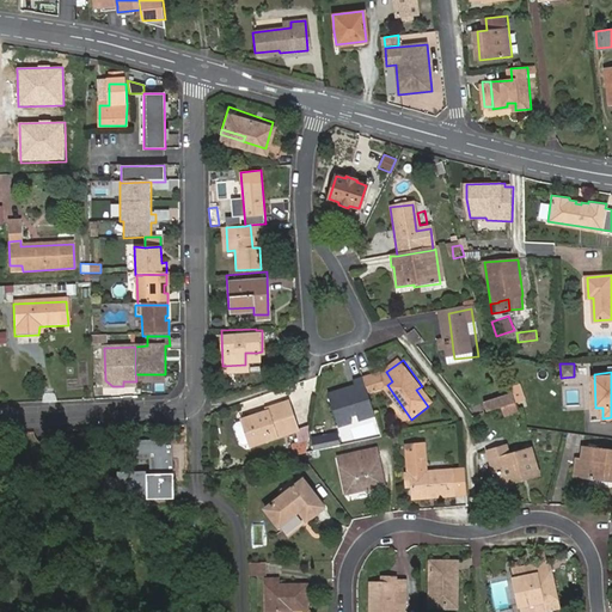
[(378,412),(366,377),(355,380),(356,385),(331,393),(342,424),(353,421),(352,416),(360,414),(361,418),(378,412)]
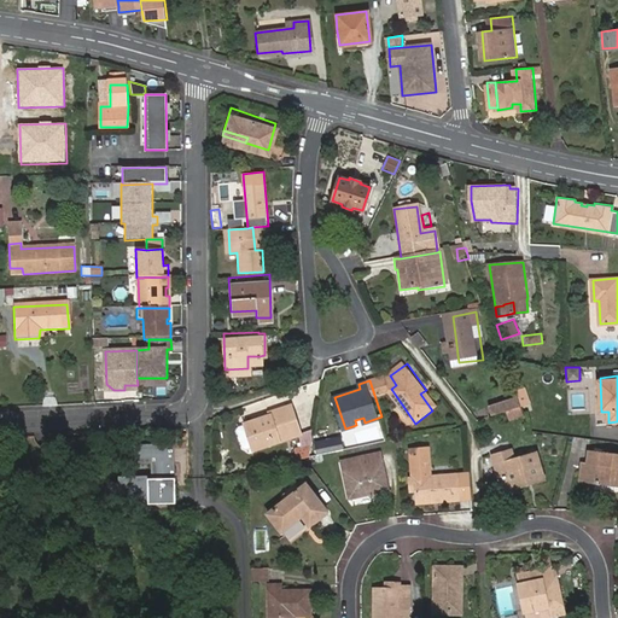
[(525,388),(516,390),(519,407),(529,404),(525,388)]
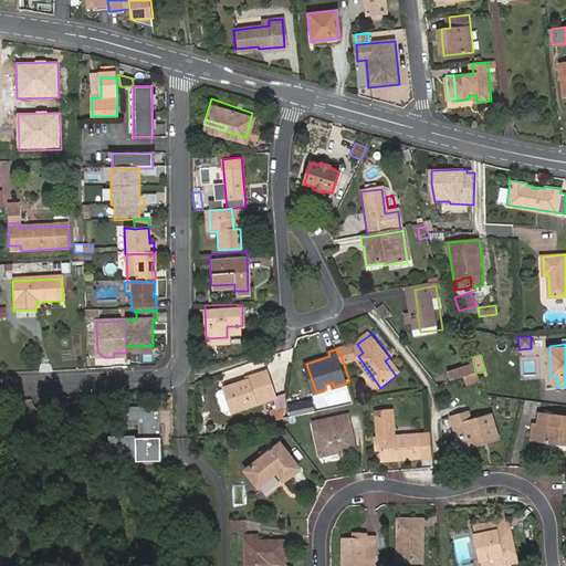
[(400,373),(390,357),(385,360),(396,376),(400,373)]
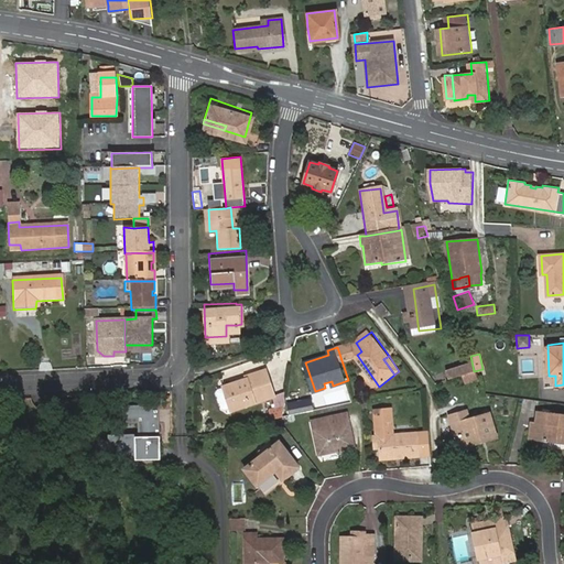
[(470,362),(443,369),(445,379),(462,376),(463,383),(475,380),(470,362)]
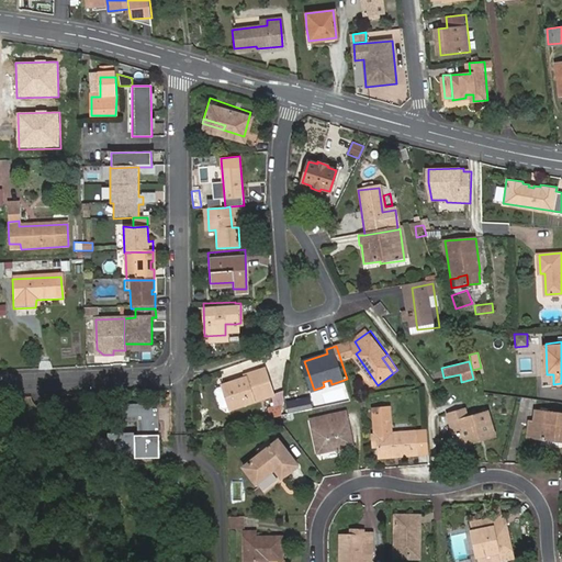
[(227,405),(228,407),(271,395),(265,368),(244,373),(244,375),(222,382),(222,384),(226,402),(227,405)]
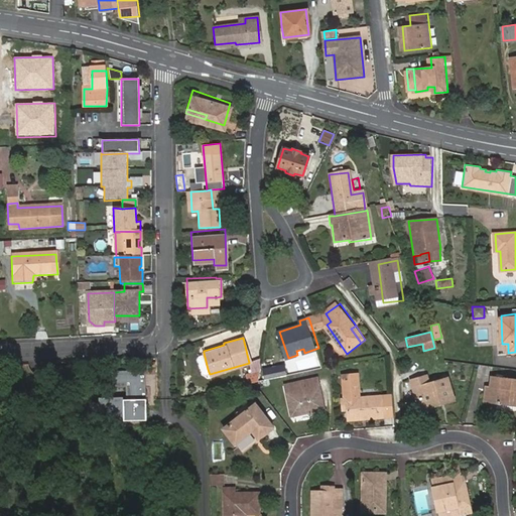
[(208,369),(204,353),(199,355),(198,358),(201,372),(204,373),(209,372),(208,369)]
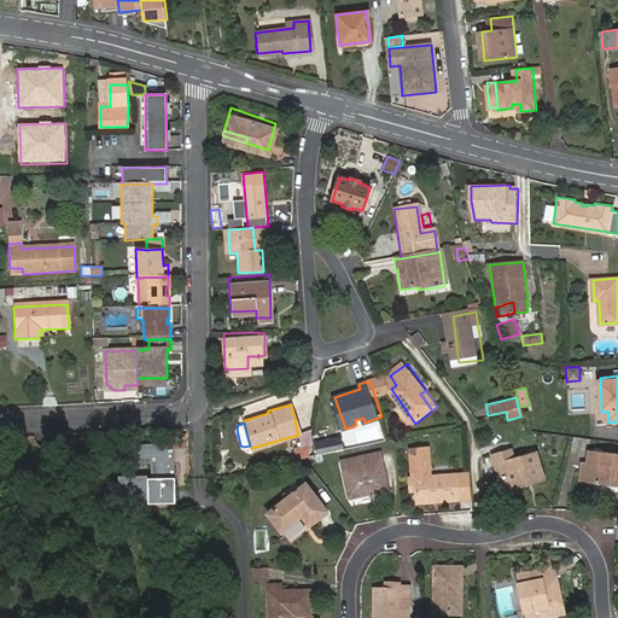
[(313,433),(314,443),(325,443),(324,433),(313,433)]
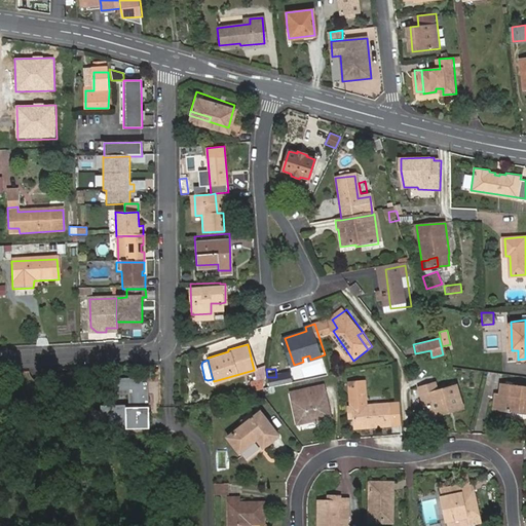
[(366,379),(346,380),(349,419),(353,419),(354,428),(402,425),(400,401),(368,403),(366,379)]
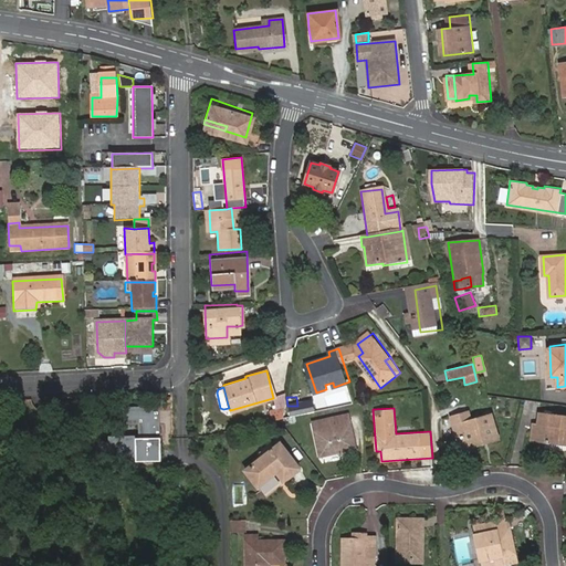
[(282,419),(283,410),(269,410),(269,419),(282,419)]
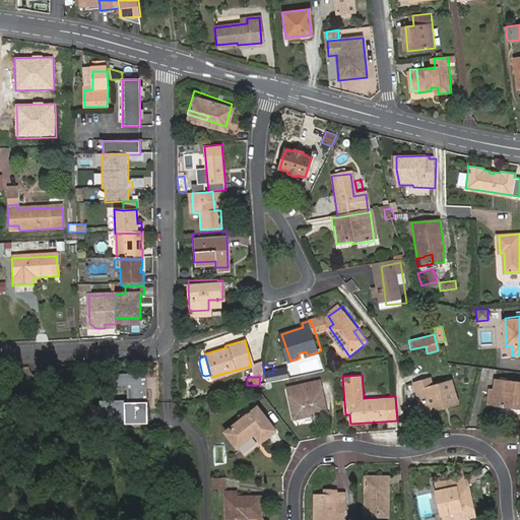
[(491,390),(489,403),(501,405),(501,407),(505,407),(506,405),(519,406),(519,382),(497,379),(496,390),(491,390)]
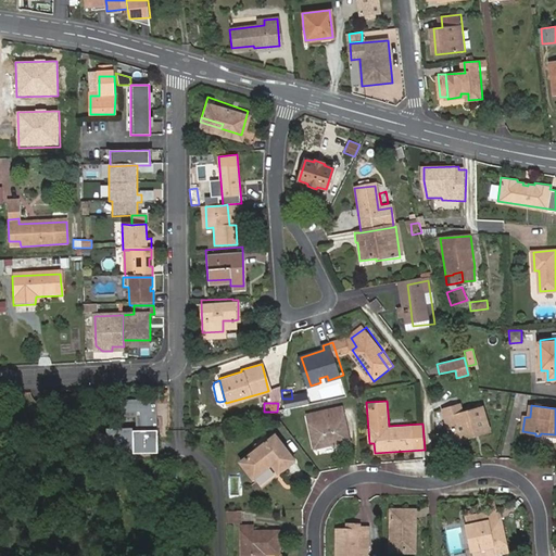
[(146,431),(168,431),(168,406),(147,406),(146,431)]
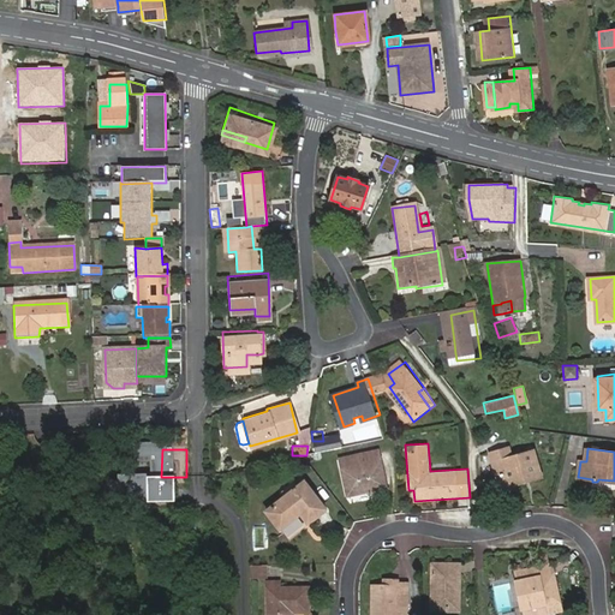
[(489,455),(493,464),(497,463),(505,484),(530,477),(532,482),(542,478),(533,452),(511,458),(508,449),(489,455)]
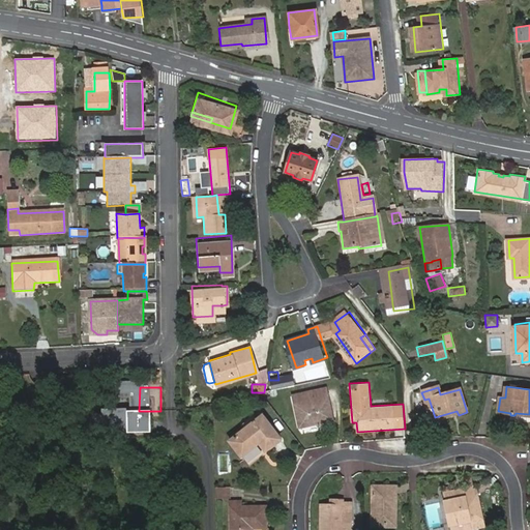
[(326,390),(311,393),(312,402),(328,399),(326,390)]
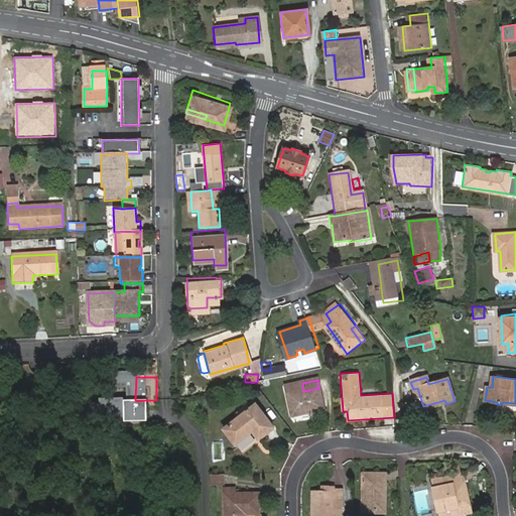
[(303,391),(302,383),(286,386),(292,416),(324,410),(319,388),(303,391)]
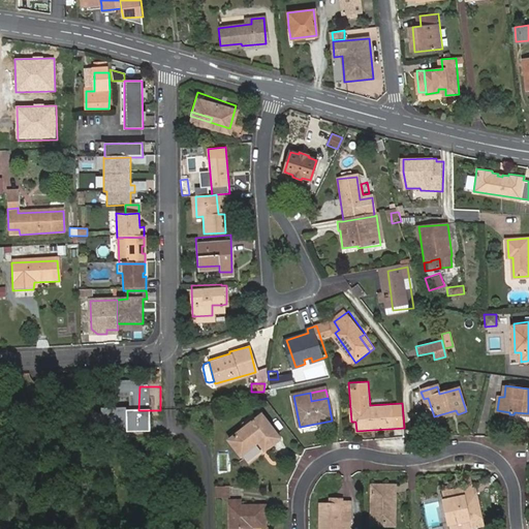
[(428,398),(424,399),(431,423),(458,414),(456,410),(434,416),(428,398)]
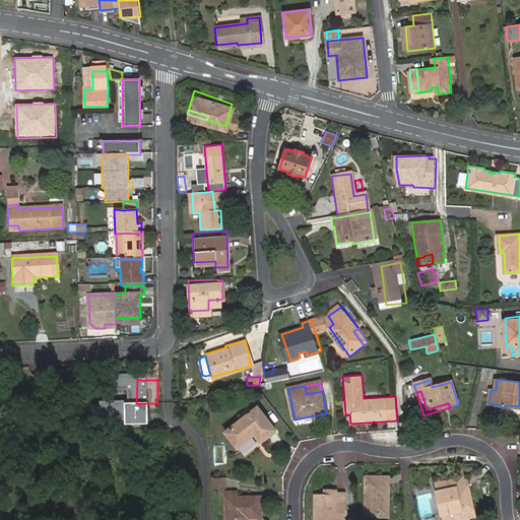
[(90,399),(89,413),(102,414),(103,400),(90,399)]
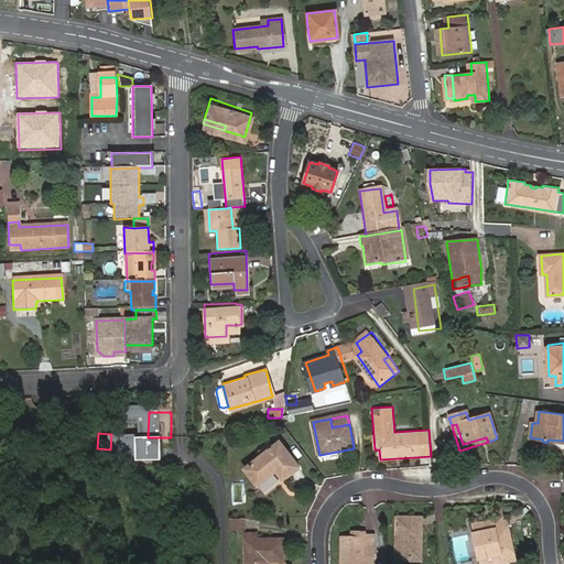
[(272,449),(261,458),(246,470),(267,497),(285,484),(283,480),(299,469),(280,444),(272,449)]
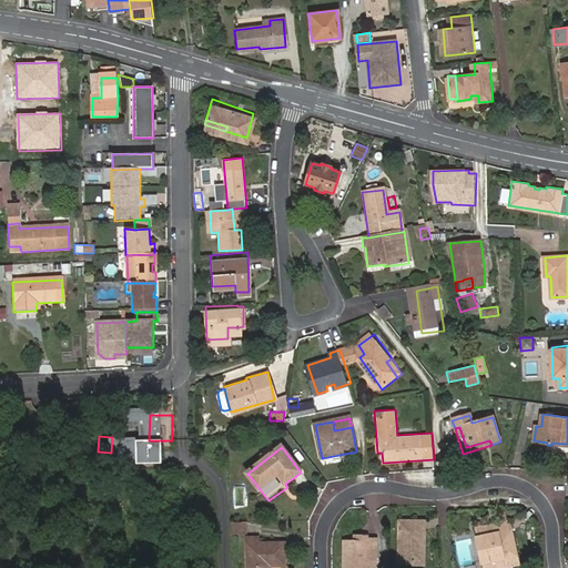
[(260,456),(263,462),(274,453),(271,448),(260,456)]
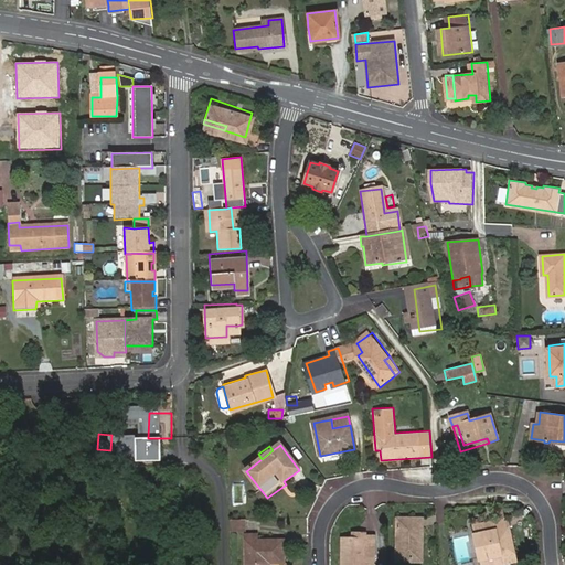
[(244,519),(226,520),(227,531),(245,531),(244,519)]
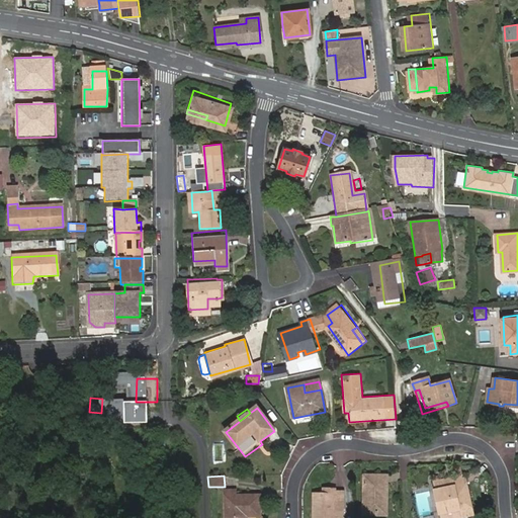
[(364,477),(362,513),(382,514),(383,498),(386,498),(387,478),(364,477)]
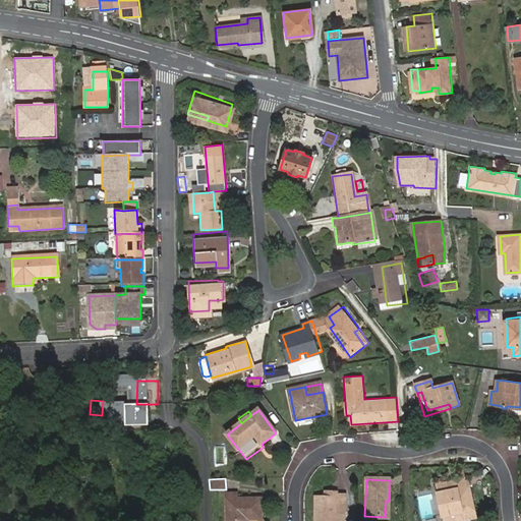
[(464,479),(447,483),(449,490),(466,487),(464,479)]
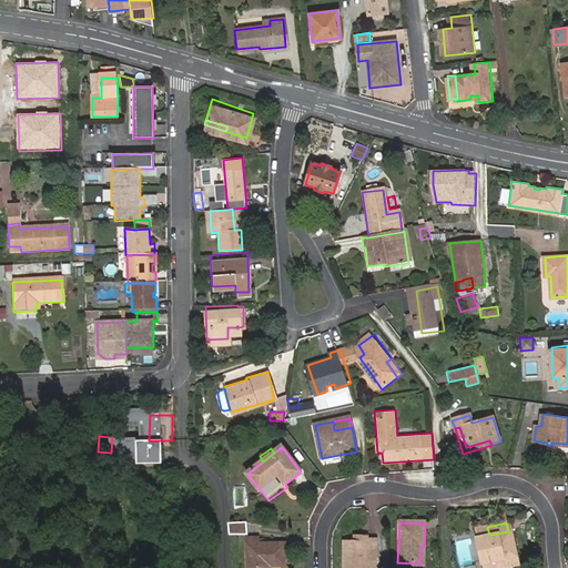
[(489,535),(487,527),(474,530),(483,567),(498,567),(516,565),(508,531),(489,535)]
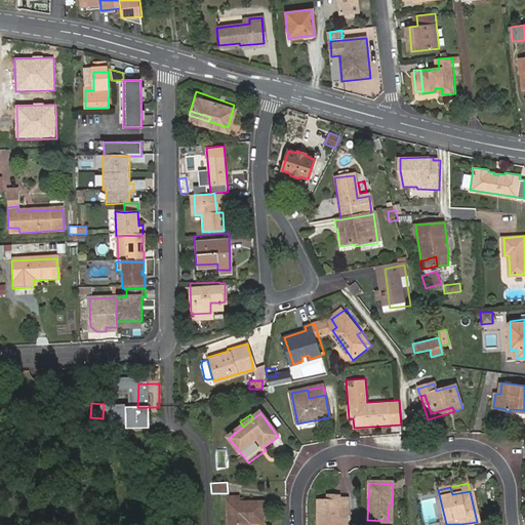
[(232,497),(231,524),(251,524),(251,523),(265,523),(265,503),(241,502),(241,497),(232,497)]
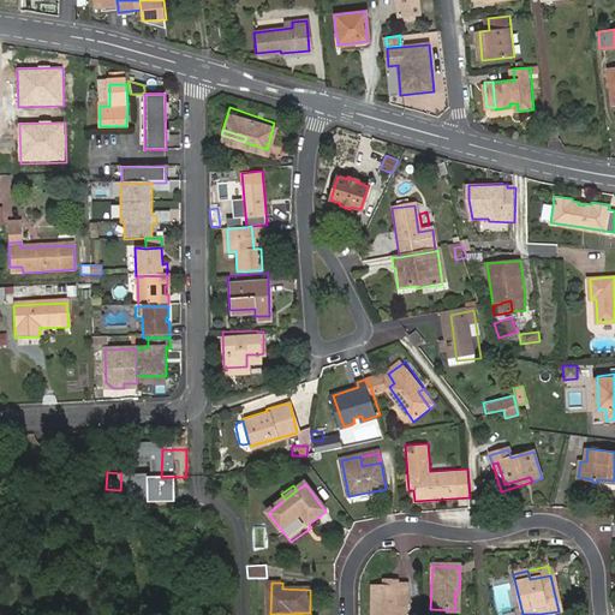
[(383,586),(376,586),(376,608),(372,608),(371,614),(396,614),(398,602),(407,602),(407,585),(398,585),(399,587),(383,586)]
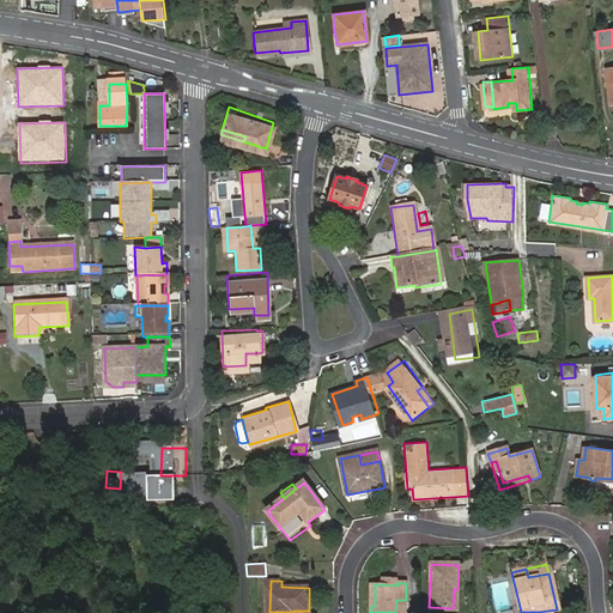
[(453,608),(429,607),(429,611),(456,611),(457,589),(454,589),(453,608)]
